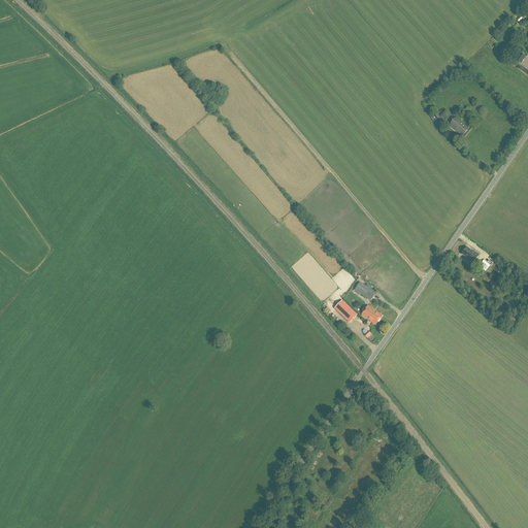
[(526,57),(521,54),(516,60),(521,64),(526,57)]
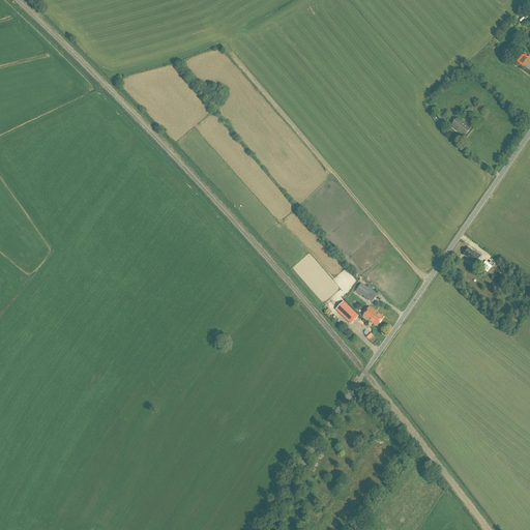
[(438,115),(435,117),(441,125),(444,123),(438,115)]
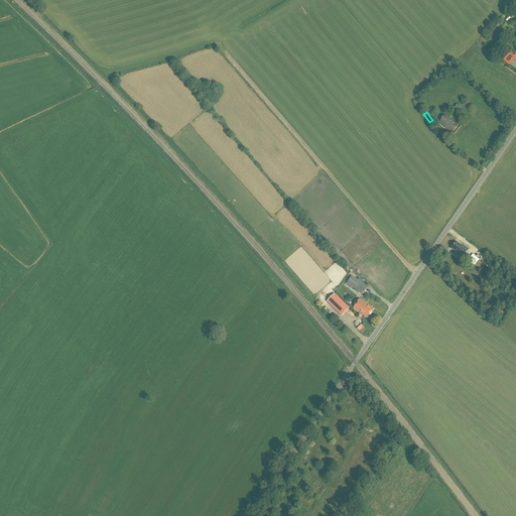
[(453,133),(458,127),(448,119),(443,125),(453,133)]
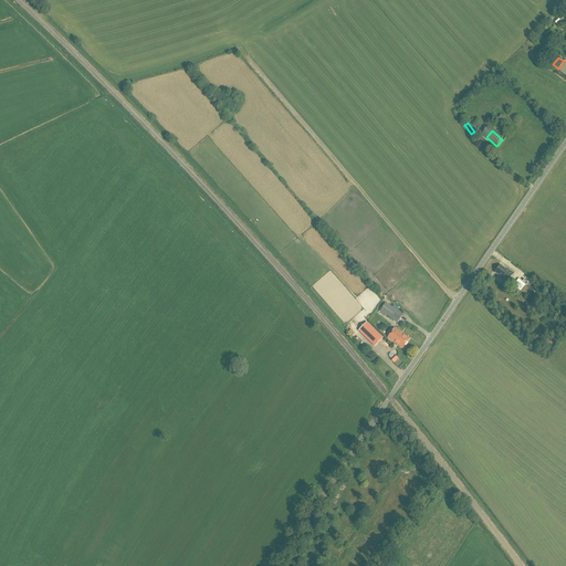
[(507,283),(514,274),(507,270),(507,271),(501,265),(495,273),(502,278),(502,279),(507,283)]
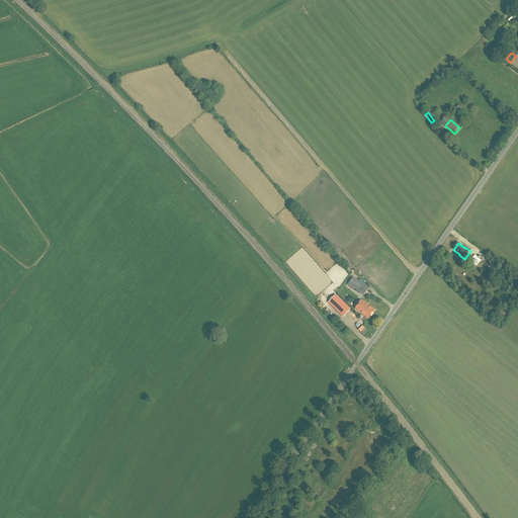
[(478,265),(481,261),(475,256),(471,260),(478,265)]
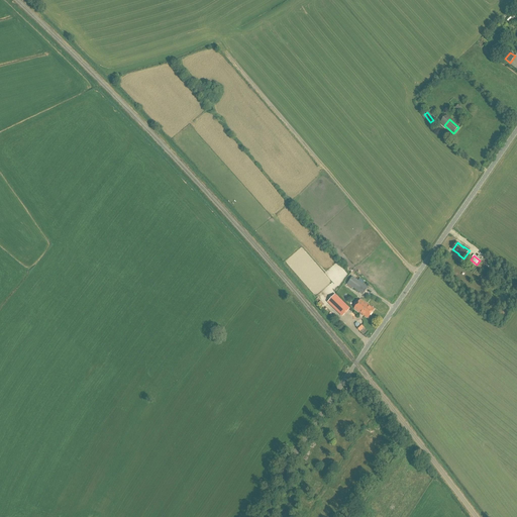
[(352,277),(347,284),(363,295),(368,287),(352,277)]
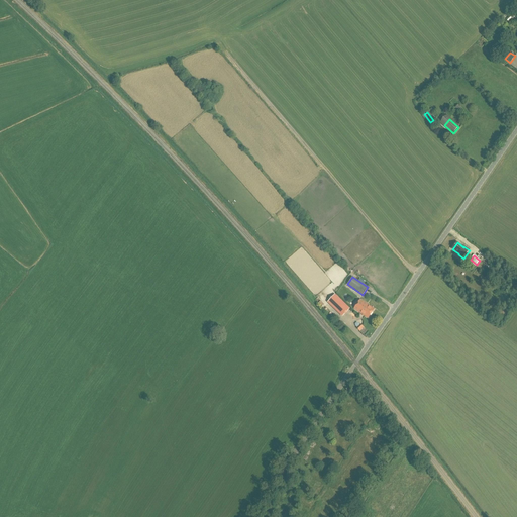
[(335,294),(331,299),(327,302),(342,317),(350,309),(335,294)]
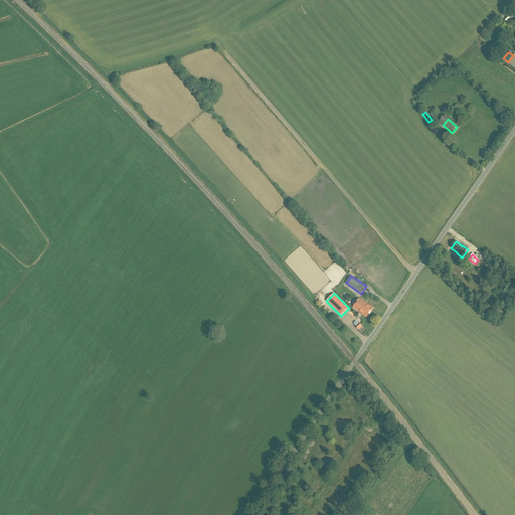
[(366,308),(368,305),(359,299),(353,308),(359,312),(363,306),(366,308)]
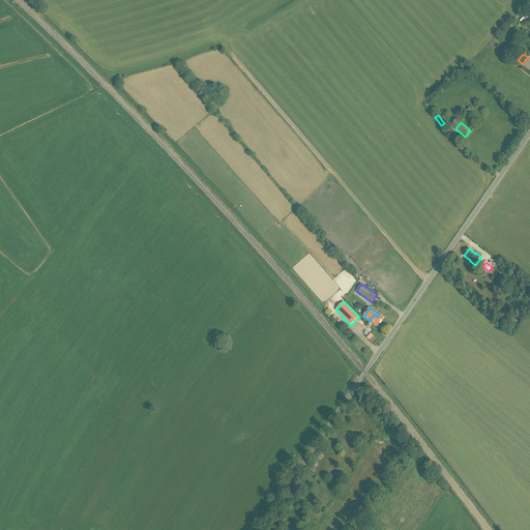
[(374,315),(370,321),(378,326),(384,317),(379,314),(377,317),(374,315)]
